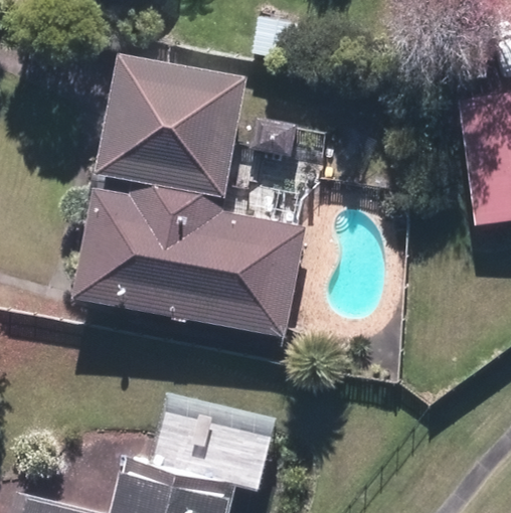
[(300,21),(254,16),(250,56),(296,61),(300,21)]
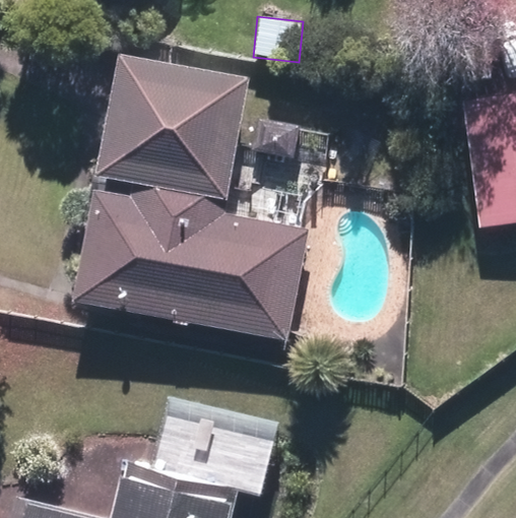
[(247,76),(118,51),(94,172),(223,197),(247,76)]
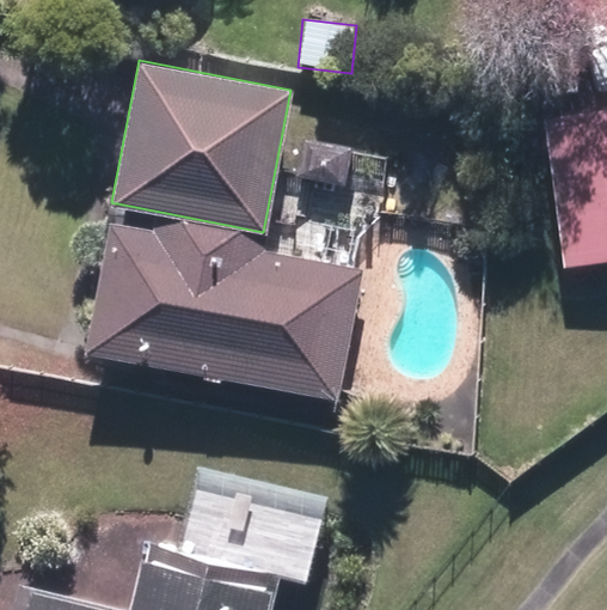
[(606,262),(606,113),(544,121),(562,268),(606,262)]
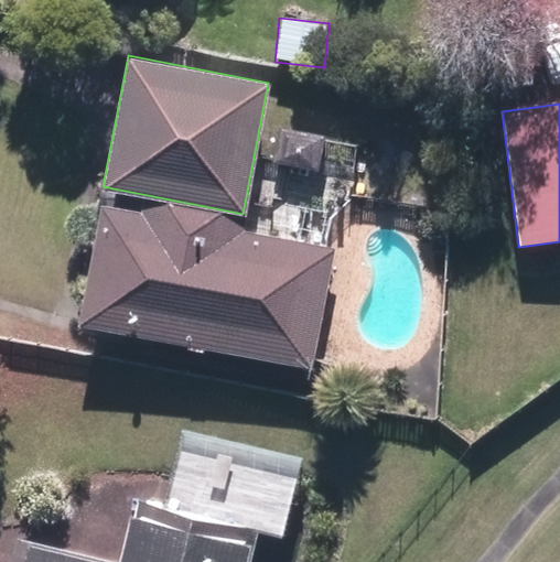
[(140,215),(106,208),(85,328),(303,368),(324,248),(238,233),(236,230),(234,228),(232,226),(229,224),(226,223),(224,220),(222,218),(219,217),(216,216),(214,214),(211,213),(208,212),(205,211),(202,209),(200,208),(196,208),(193,207),(191,207),(187,206),(184,206),(181,206),(179,206),(175,206),(172,206),(169,206),(167,206),(163,207),(160,207),(158,208),(154,209),(151,209),(148,211),(146,212),(142,213),(140,215)]
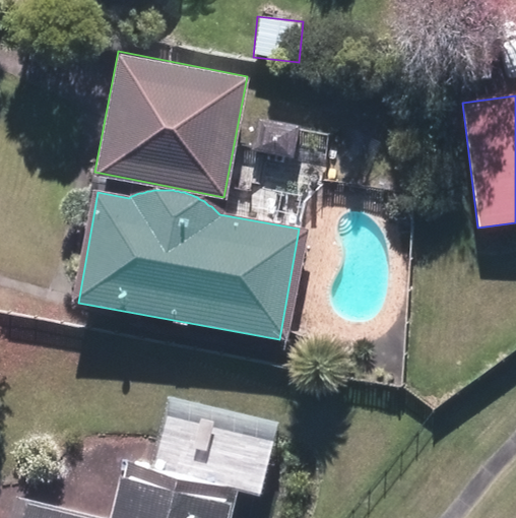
[(227,517),(233,491),(262,497),(274,441),(163,416),(150,473),(127,468),(116,517),(87,517),(10,502),(6,517),(227,517)]
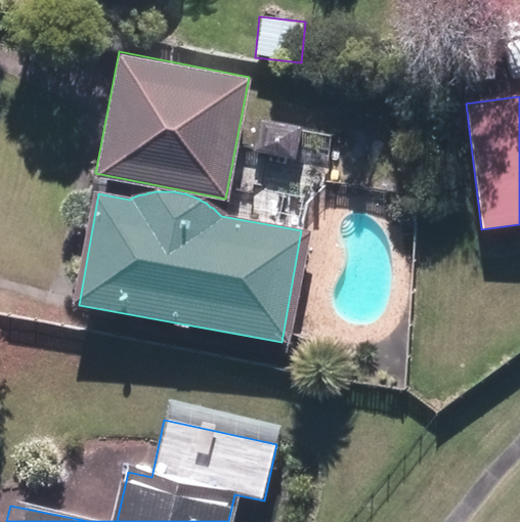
All buildings are outlined.
